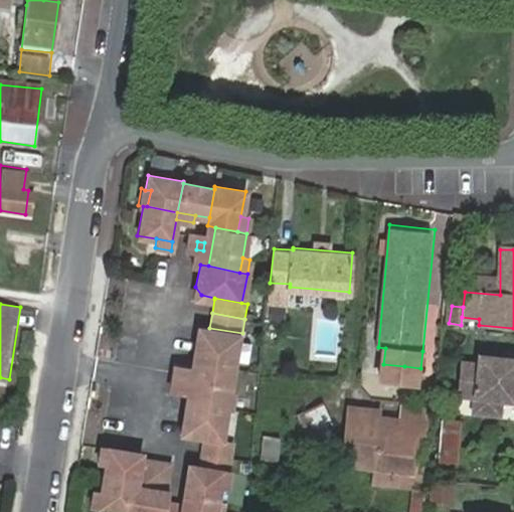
[(191,359),(198,360),(236,367),(242,333),(209,328),(202,327),(196,332),(191,359)]
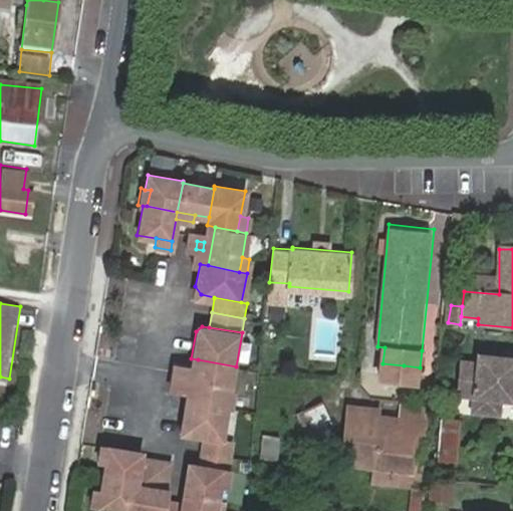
[(184,401),(191,403),(198,359),(191,358),(189,367),(174,365),(171,392),(185,395),(184,401)]
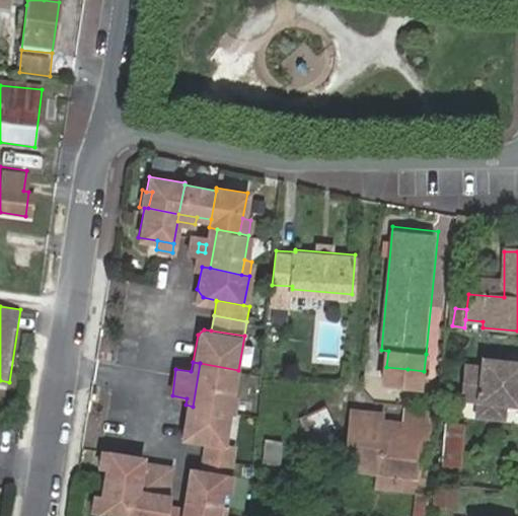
[(200,363),(193,407),(230,413),(238,370),(200,363)]
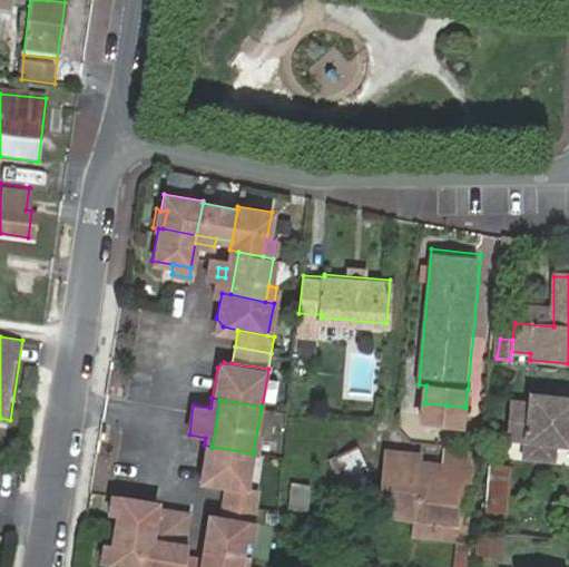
[(528,445),(527,461),(556,463),(557,447),(568,448),(568,402),(532,399),(531,408),(514,406),(511,442),(528,445)]
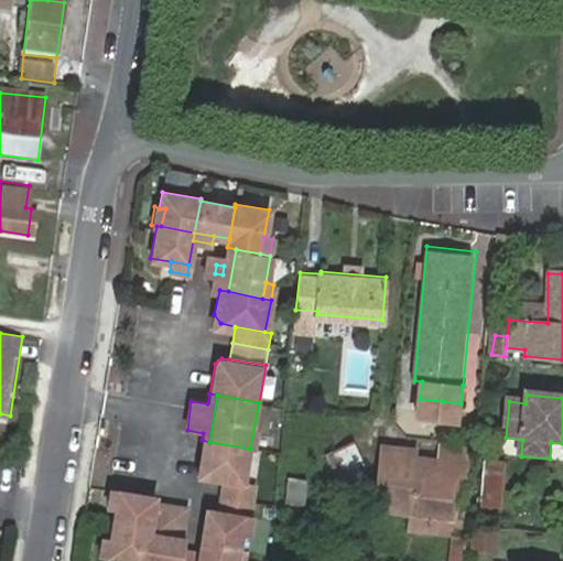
[(461,408),(421,403),(420,414),(459,418),(461,408)]
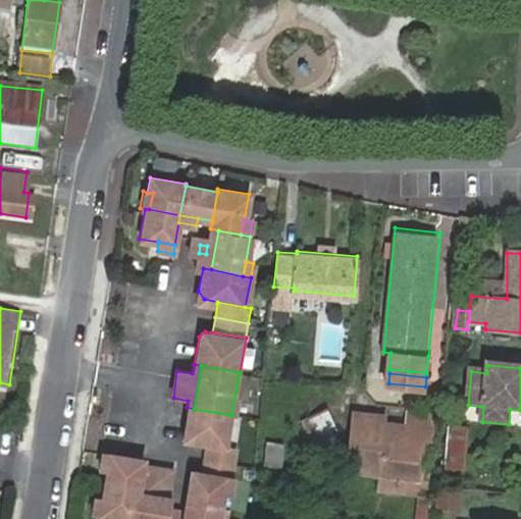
[(189,440),(204,444),(226,447),(231,415),(194,409),(187,407),(183,432),(189,440)]
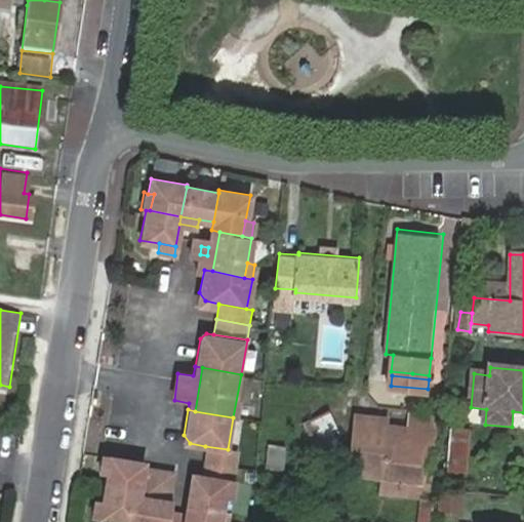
[(411,413),(410,430),(409,437),(387,435),(387,429),(388,419),(355,417),(350,469),(388,473),(387,490),(431,494),(437,415),(411,413)]
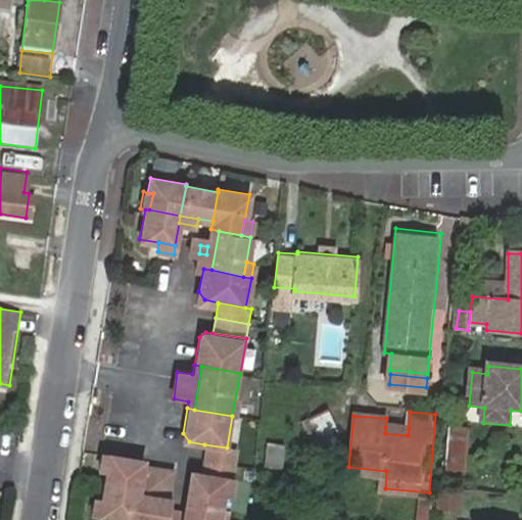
[(408,435),(409,428),(385,427),(385,433),(408,435)]
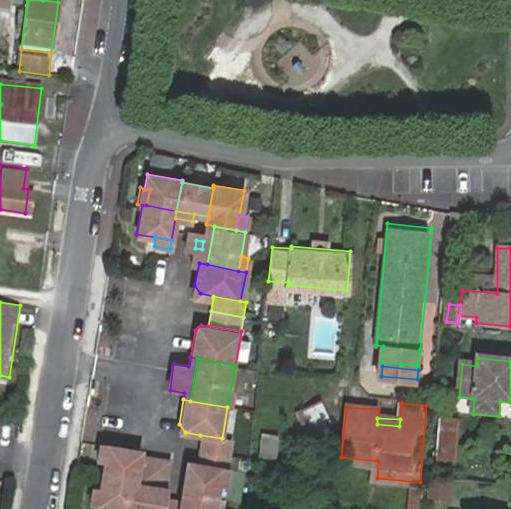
[(437,460),(452,462),(456,421),(441,420),(437,460)]
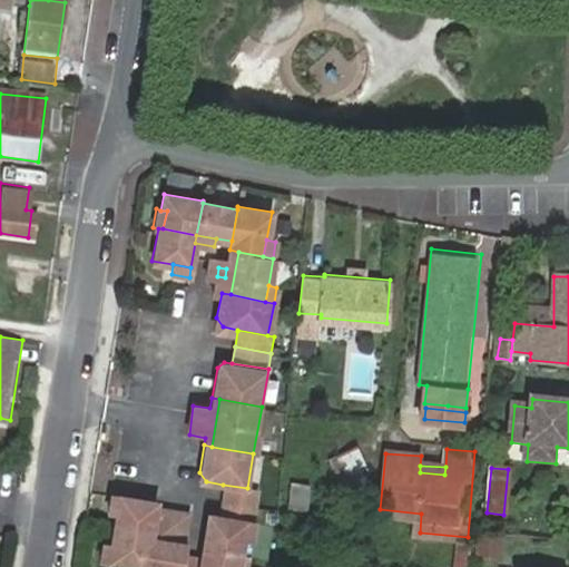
[(286,499),(305,505),(312,482),(293,477),(286,499)]
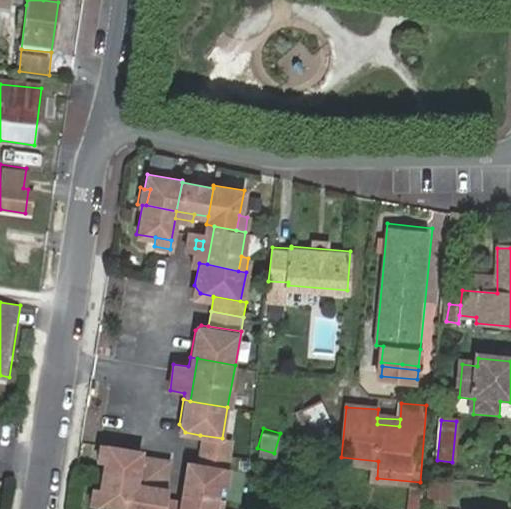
[(200,435),(196,465),(220,469),(225,470),(227,470),(229,455),(232,441),(222,438),(200,435)]
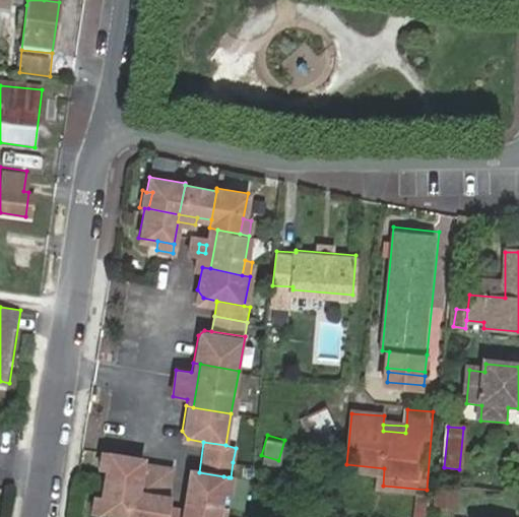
[(110,468),(113,452),(105,450),(102,466),(110,468)]
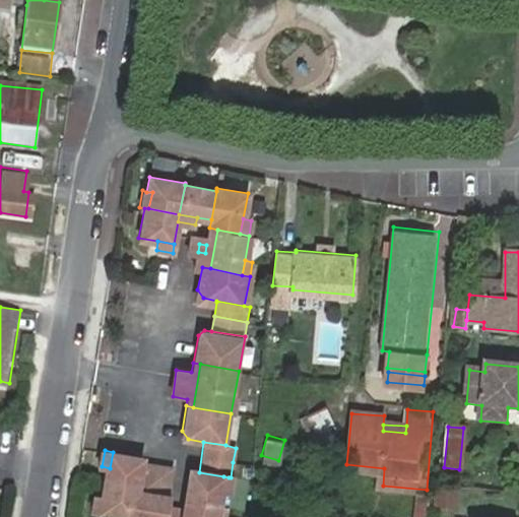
[(138,489),(142,462),(143,457),(113,452),(110,468),(107,482),(138,489)]
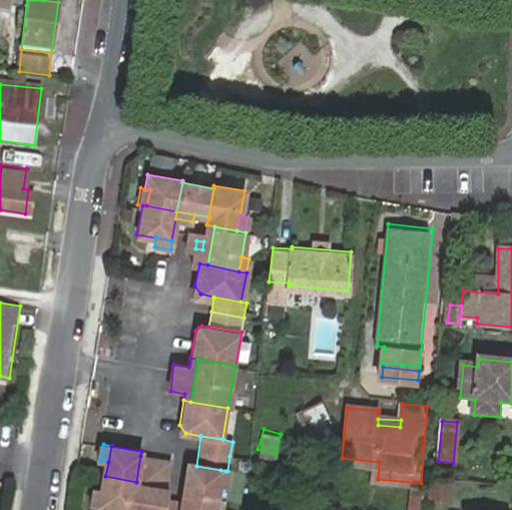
[(150,488),(155,459),(140,456),(136,482),(135,485),(150,488)]
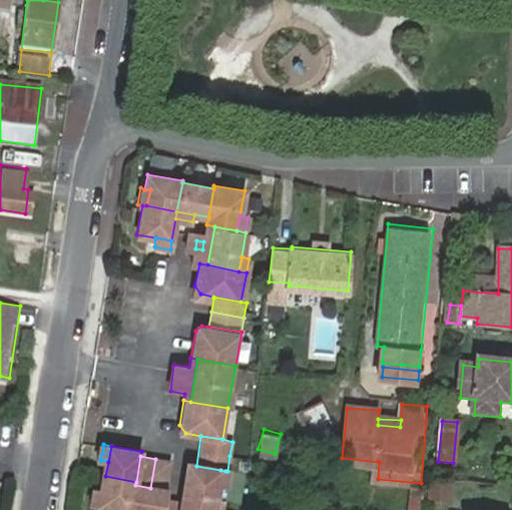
[(150,488),(168,491),(169,482),(165,481),(167,461),(155,459),(150,488)]
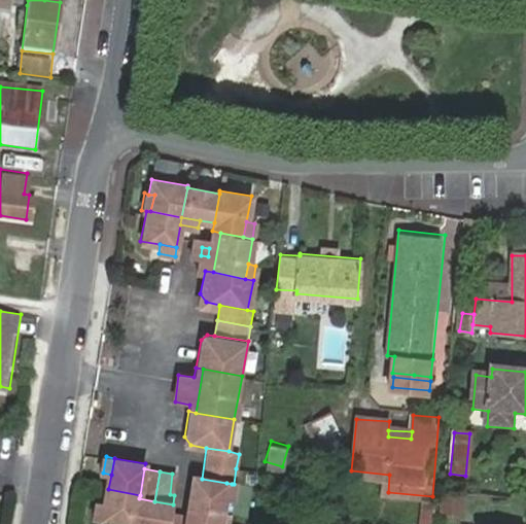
[(193,478),(187,507),(220,513),(223,498),(226,483),(202,479),(193,478)]
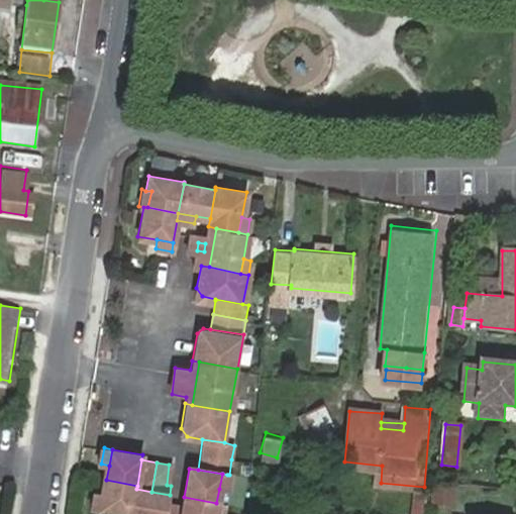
[(222,474),(219,489),(228,491),(231,475),(229,475),(227,475),(222,474)]
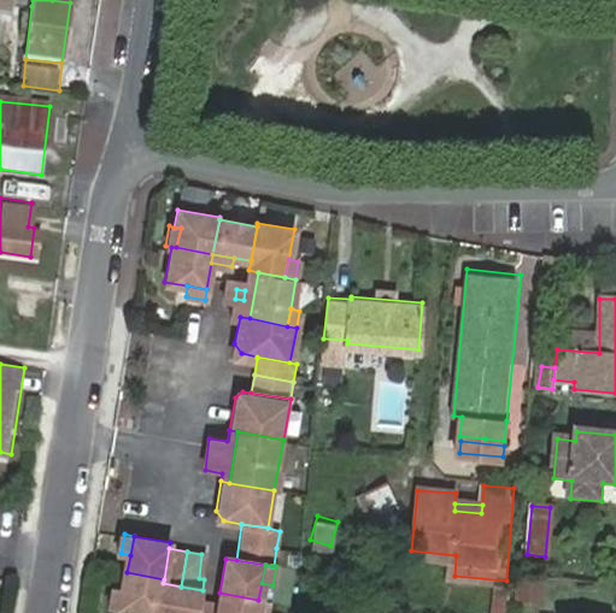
[(152,612),(158,612),(163,583),(164,579),(127,572),(124,589),(122,607),(152,612)]
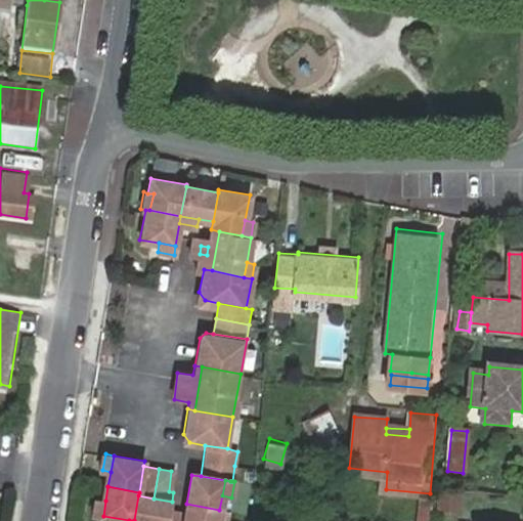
[(436,487),(434,509),(462,511),(464,489),(436,487)]
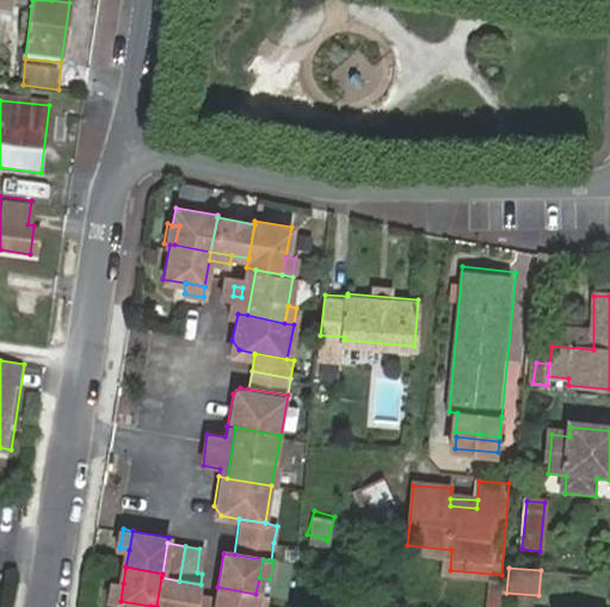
[(196,606),(198,596),(201,584),(179,581),(161,577),(156,606),(196,606)]
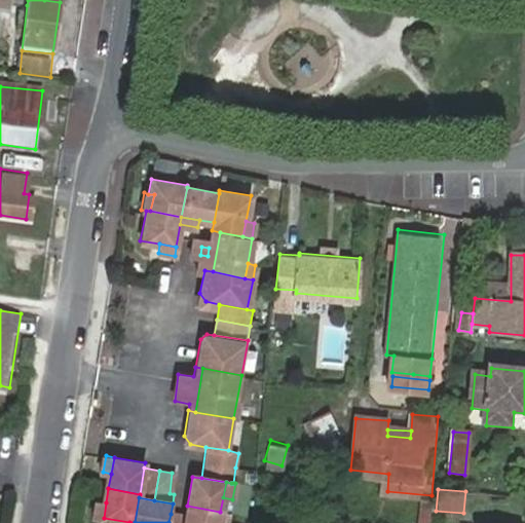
[(96,517),(104,518),(106,502),(99,501),(96,517)]
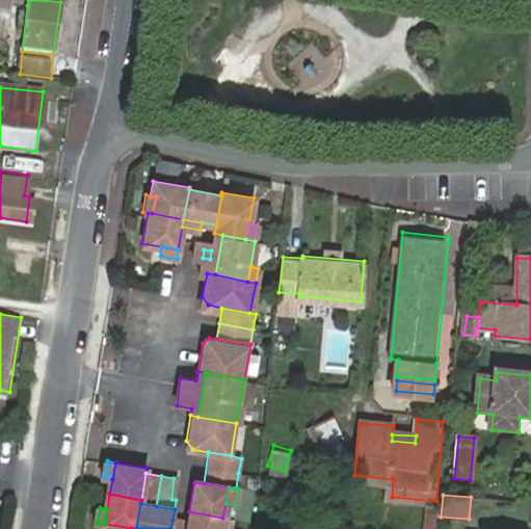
[(189,511),(187,522),(186,528),(220,528),(222,518),(189,511)]
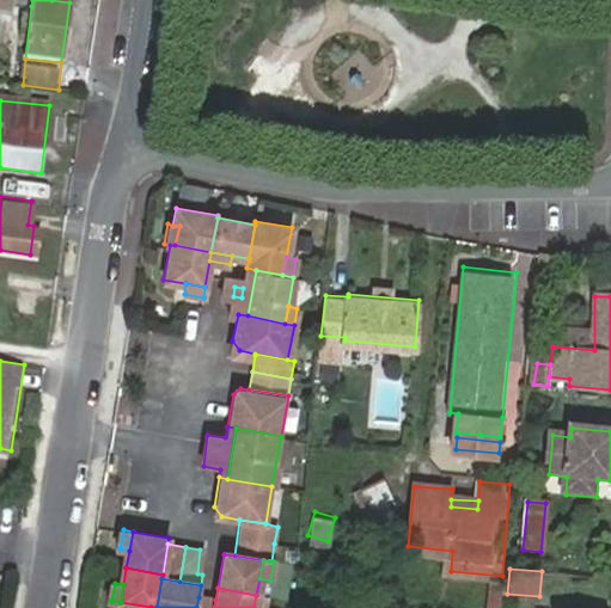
[(214,607),(215,600),(199,597),(196,607),(214,607)]
